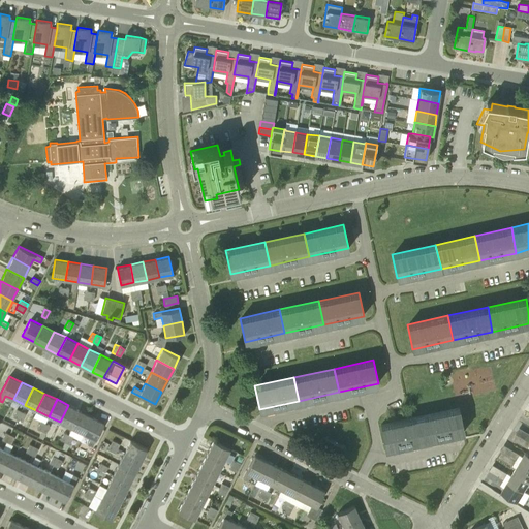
[(71,428),(80,411),(68,405),(60,422),(71,428)]
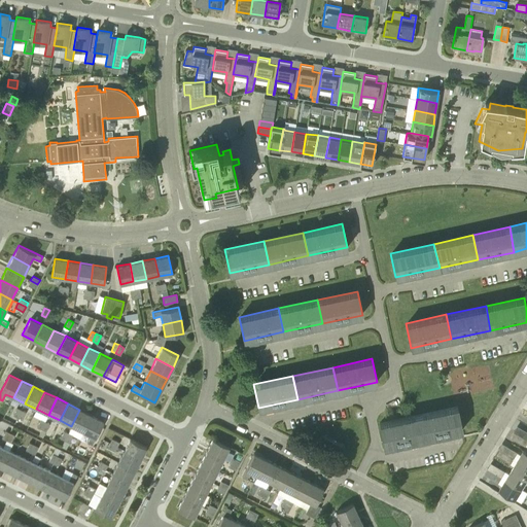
[(458,406),(418,415),(423,438),(463,430),(458,406)]
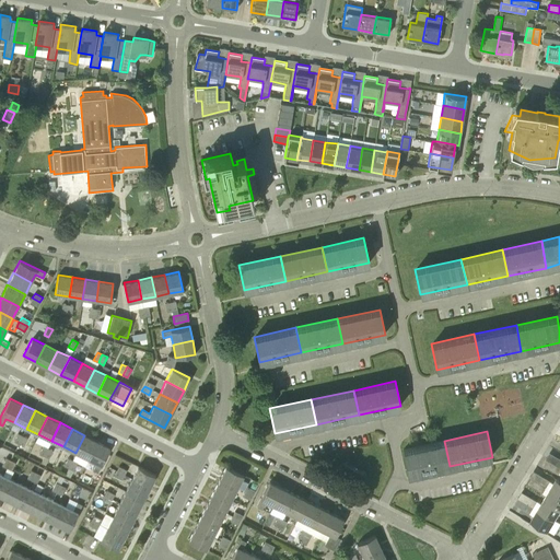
[(88,459),(97,441),(84,435),(76,453),(88,459)]
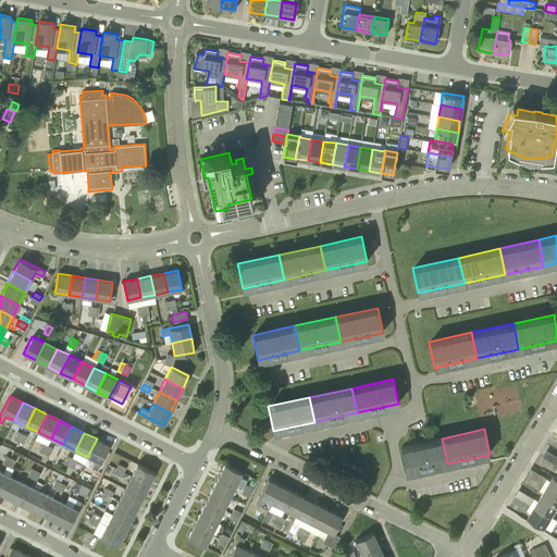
[(97,438),(87,457),(96,460),(91,468),(97,470),(109,445),(97,438)]
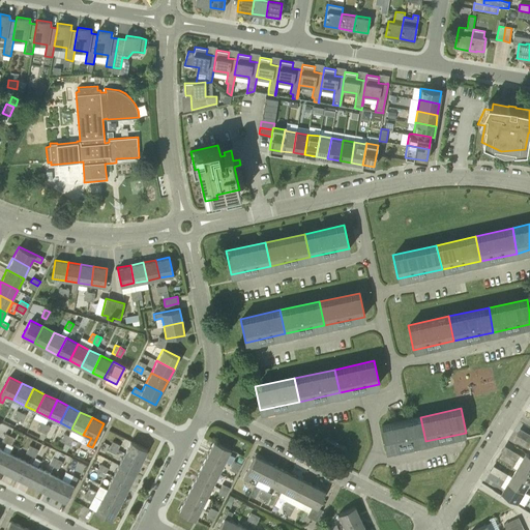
[(420,417),(381,425),(386,449),(425,441),(420,417)]
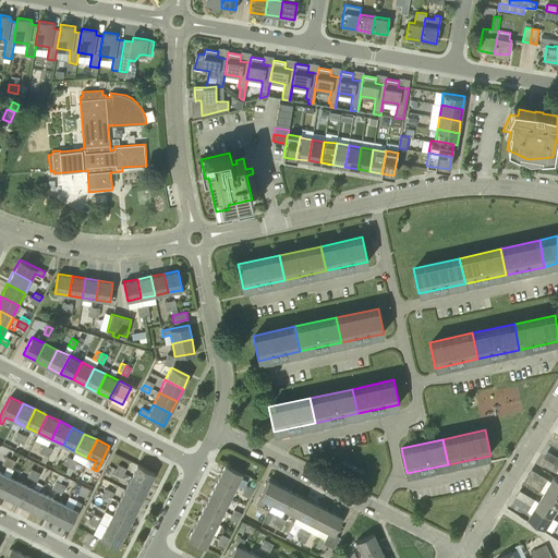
[(44,455),(48,447),(43,444),(39,452),(44,455)]
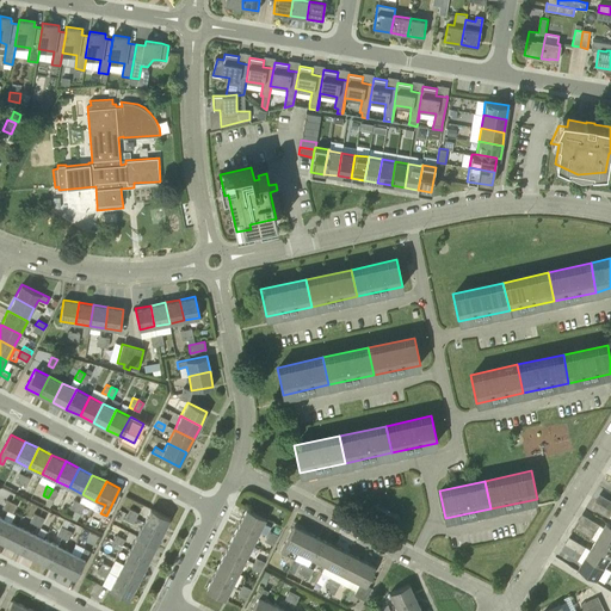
[(7,511),(12,503),(6,499),(1,507),(7,511)]
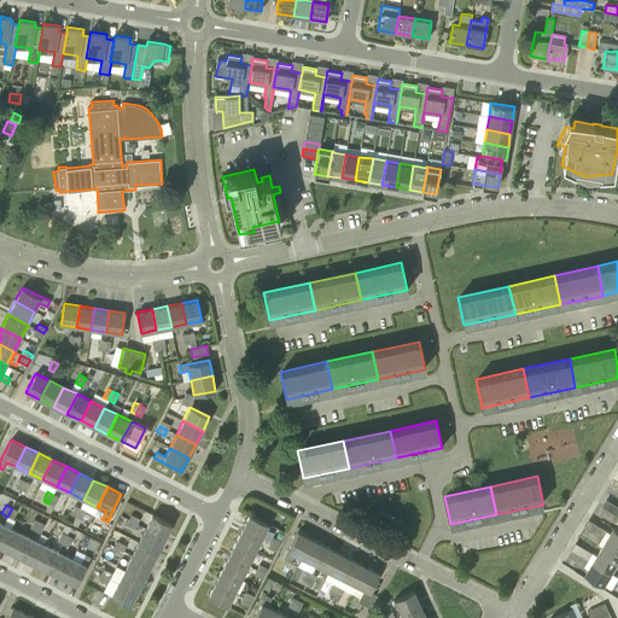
[(76,517),(80,508),(75,505),(70,514),(76,517)]
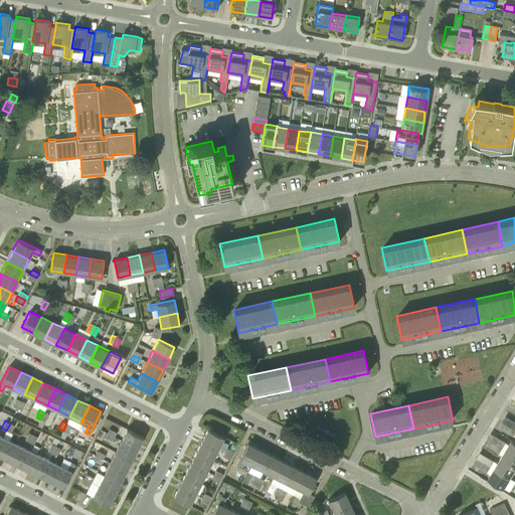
[(66,423),(63,431),(68,433),(71,425),(66,423)]
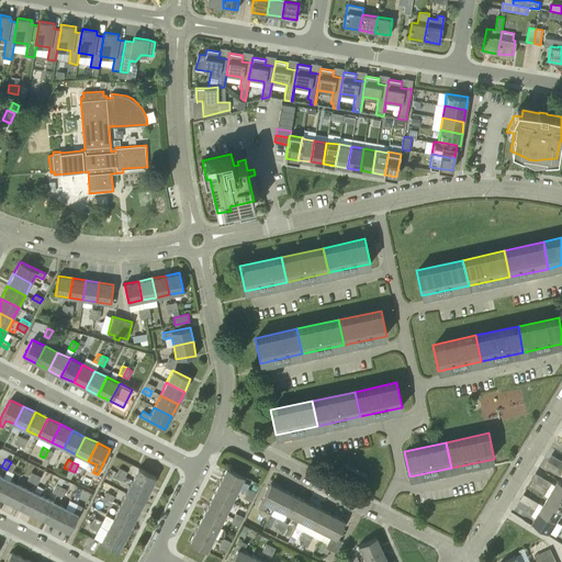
[(116,472),(125,476),(127,472),(120,468),(116,472)]
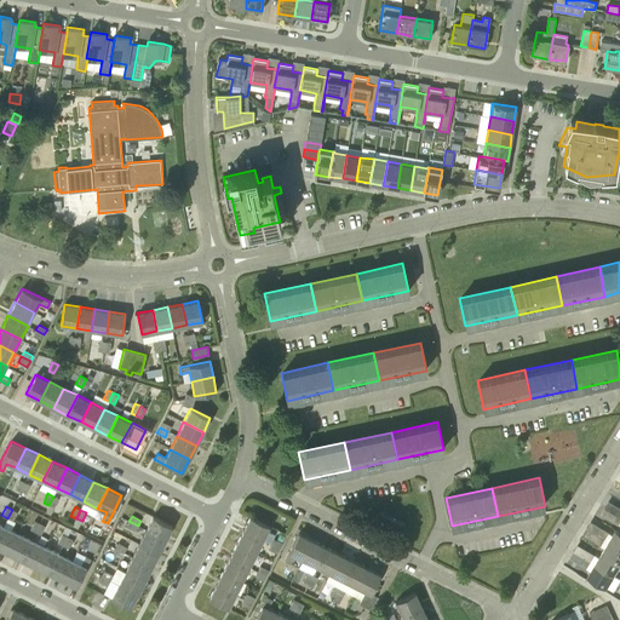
[(147,530),(165,540),(172,526),(154,516),(147,530)]
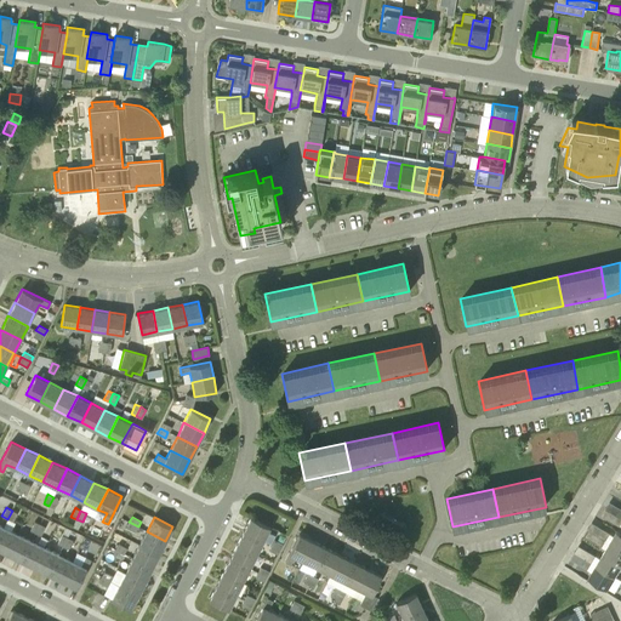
[(244,531),(262,540),(269,527),(251,517),(244,531)]
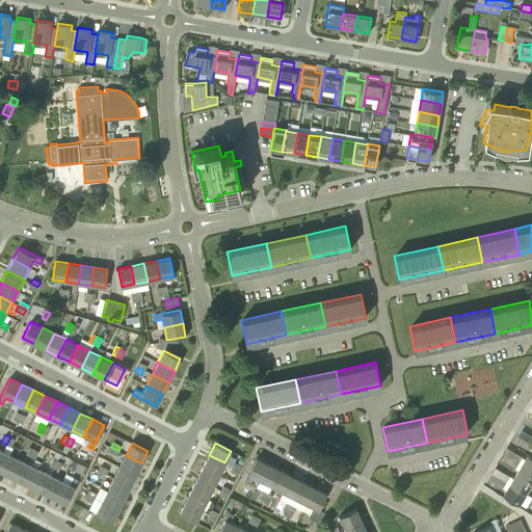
[(30,456),(34,449),(29,446),(25,454),(30,456)]
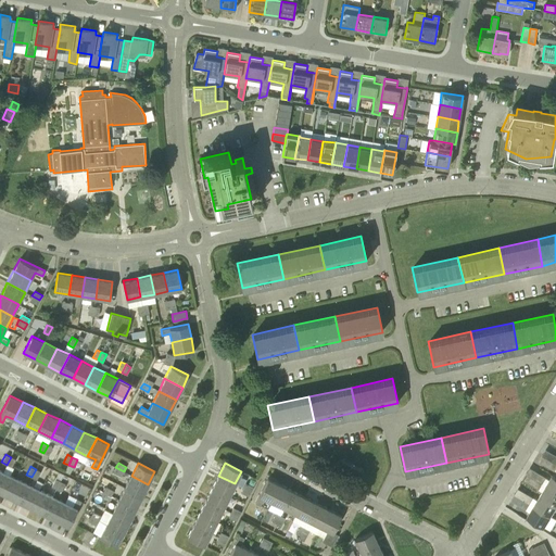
[(15,478),(10,475),(3,471),(0,478),(0,492),(7,495),(15,478)]
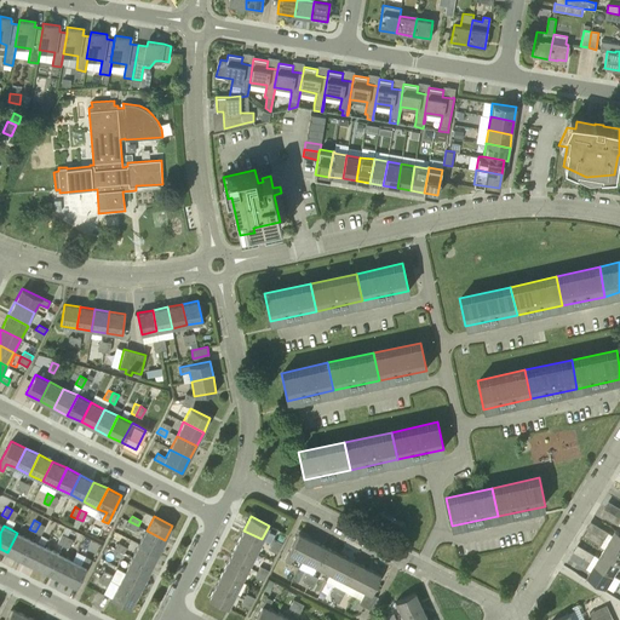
[(600,534),(606,539),(609,532),(603,528),(600,534)]
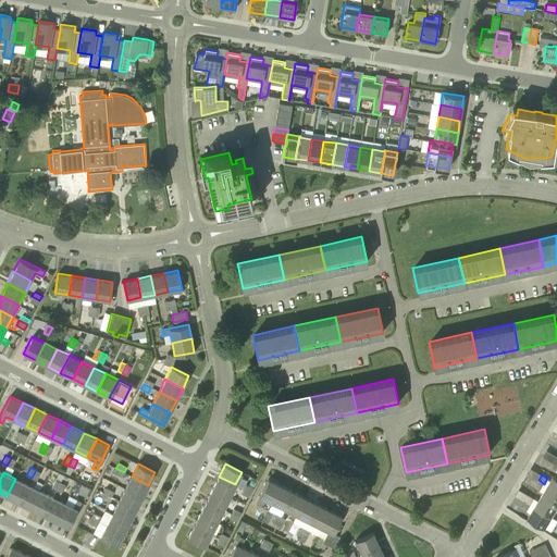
[(547,485),(556,491),(556,478),(556,477),(554,475),(547,485)]
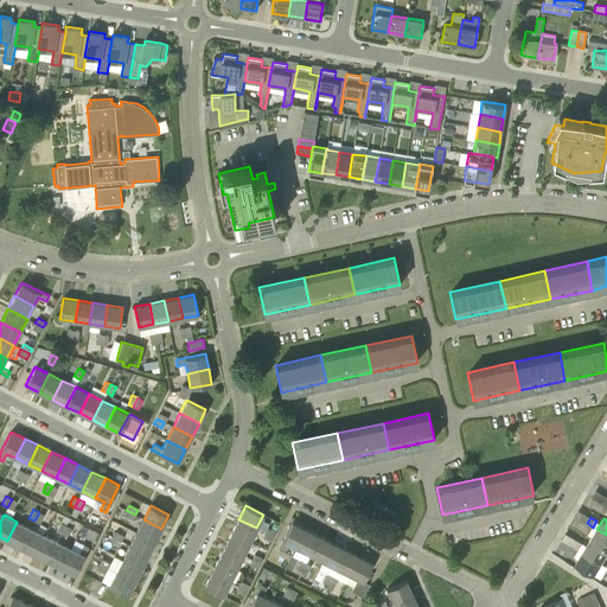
[(155,542),(161,529),(144,519),(136,532),(155,542)]
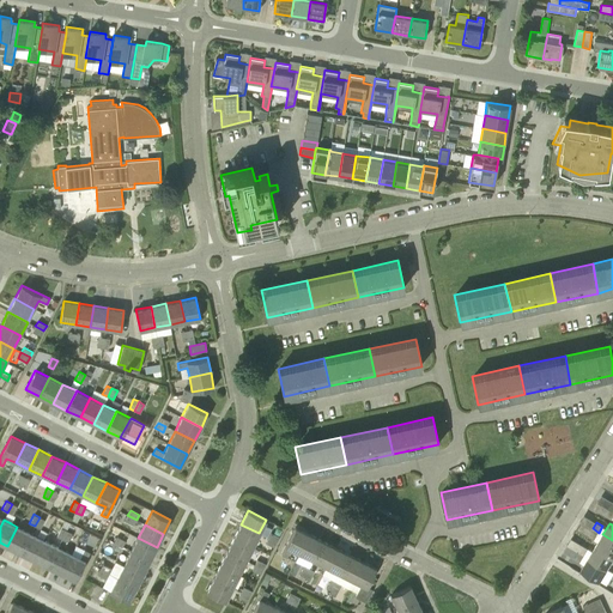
[(253,547),(259,533),(241,525),(234,538),(253,547)]
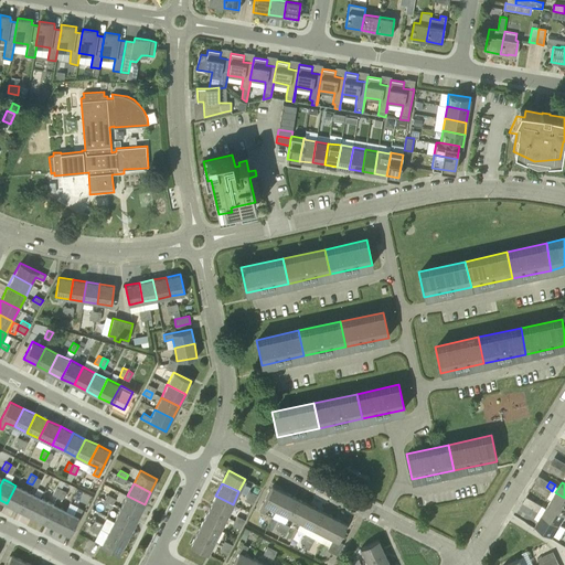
[(19,510),(29,491),(16,486),(7,503),(19,510)]
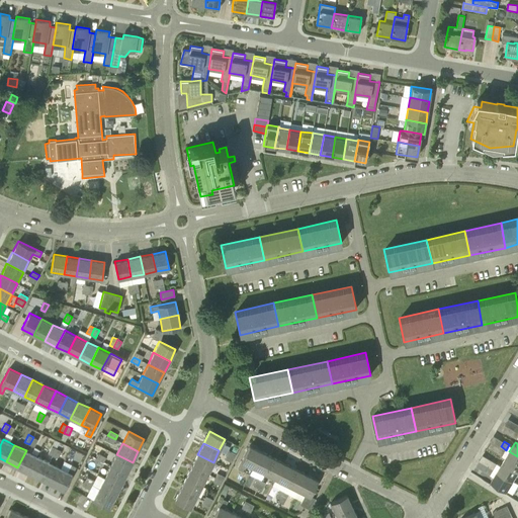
[(253,467),(261,451),(249,445),(238,468),(242,470),(246,464),(253,467)]
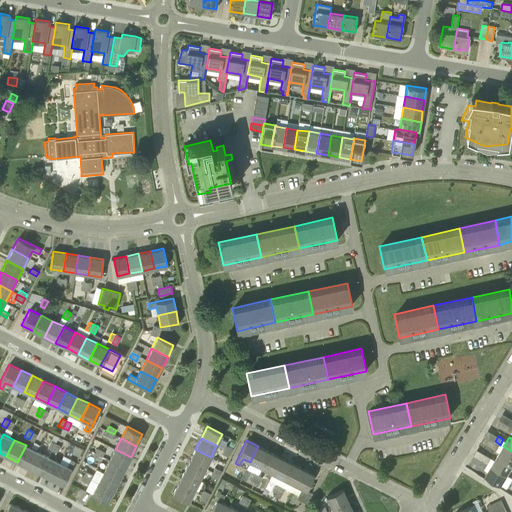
[(51,450),(55,443),(51,441),(47,448),(51,450)]
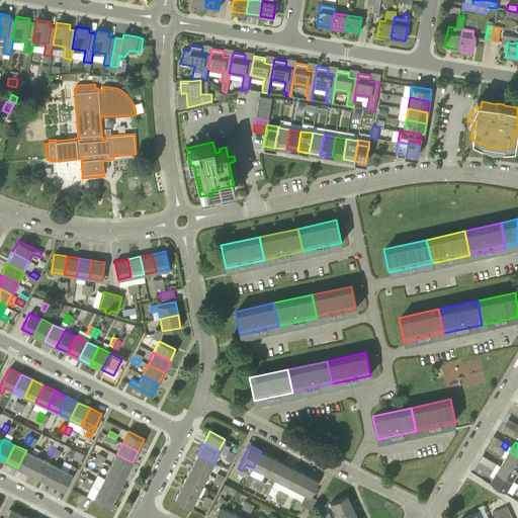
[(503,455),(506,450),(501,446),(497,452),(503,455)]
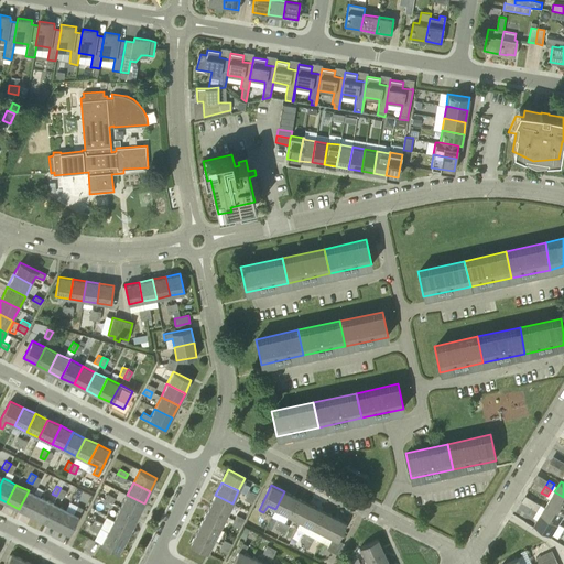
[(61,488),(56,496),(62,499),(66,490),(61,488)]
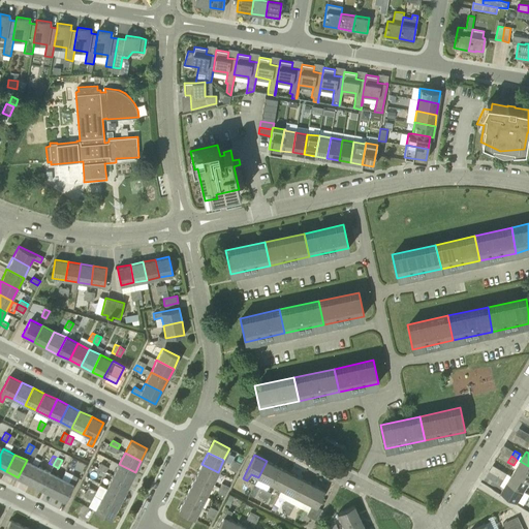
[(230,464),(239,468),(241,463),(234,459),(230,464)]
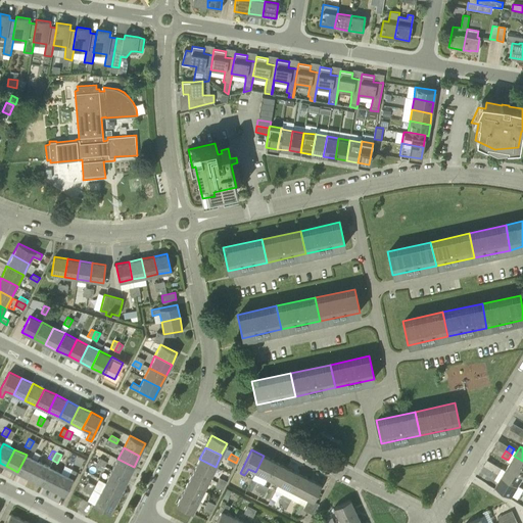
[(30,477),(38,461),(27,455),(17,472),(30,477)]
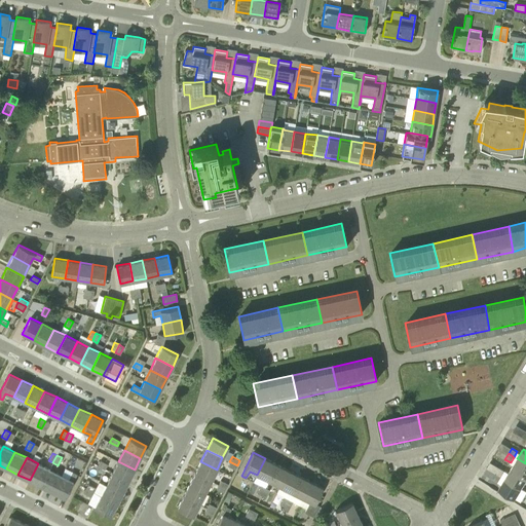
[(268,481),(276,464),(265,458),(257,475),(268,481)]
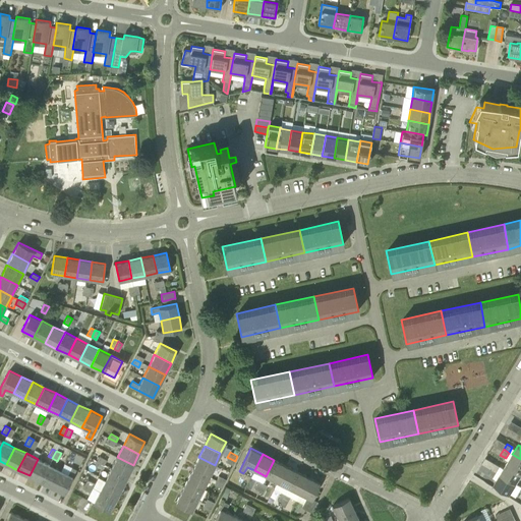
[(506,464),(520,472),(520,459),(512,454),(506,464)]
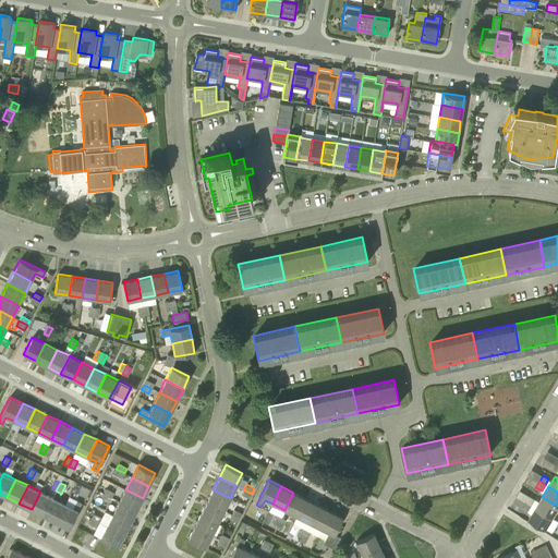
[(104,494),(111,498),(114,493),(106,488),(104,494)]
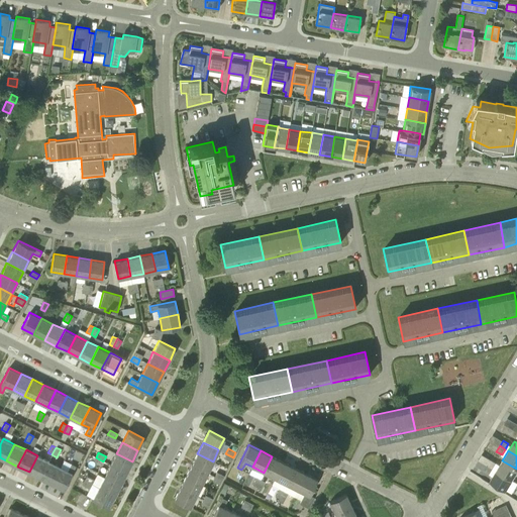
[(61,467),(52,484),(64,489),(76,466),(71,463),(72,460),(74,456),(67,453),(61,467)]
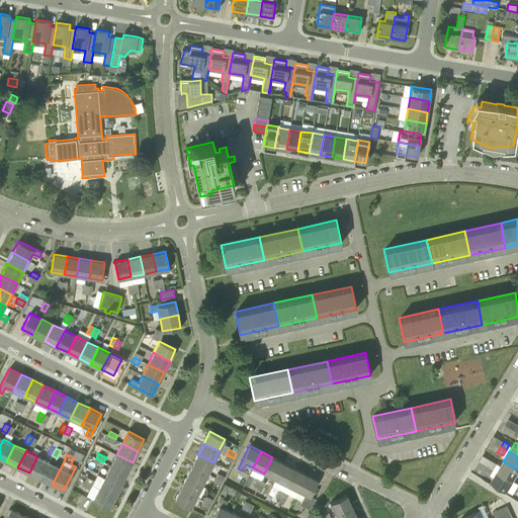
[(126,473),(133,462),(116,454),(110,465),(126,473)]
